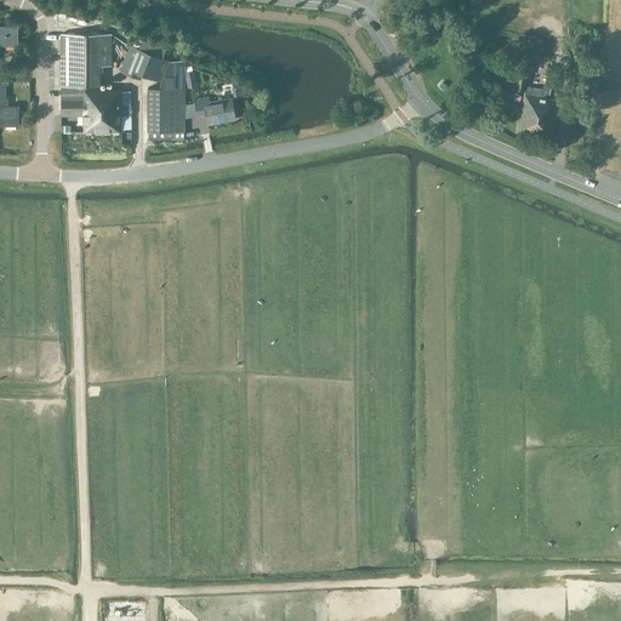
[(17,27),(0,27),(0,46),(18,46),(17,27)]
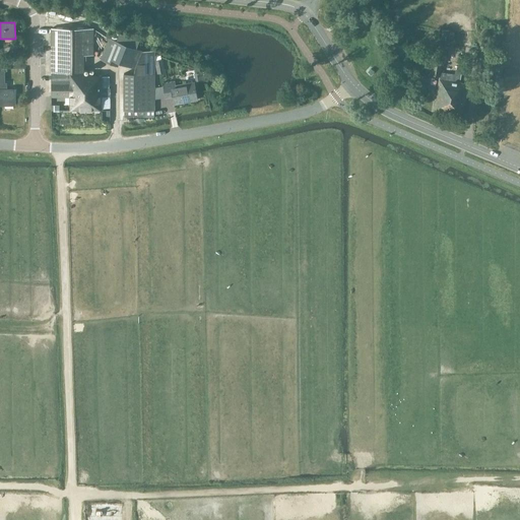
[(85,73),(85,55),(93,55),(93,28),(52,28),(52,74),(52,98),(70,98),(70,111),(102,111),(102,88),(111,88),(111,77),(103,77),(103,75),(93,75),(93,74),(85,73)]
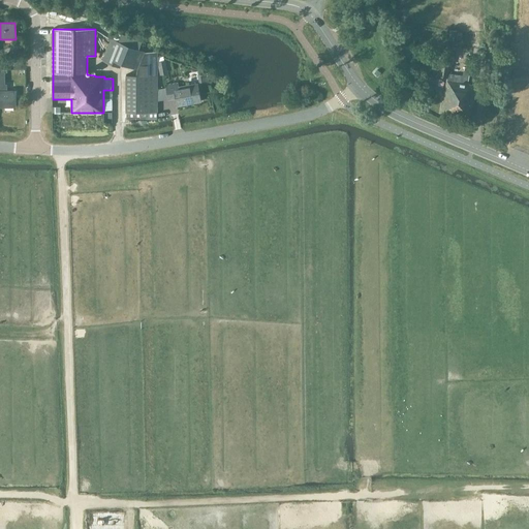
[(448,44),(457,44),(459,31),(450,30),(448,44)]
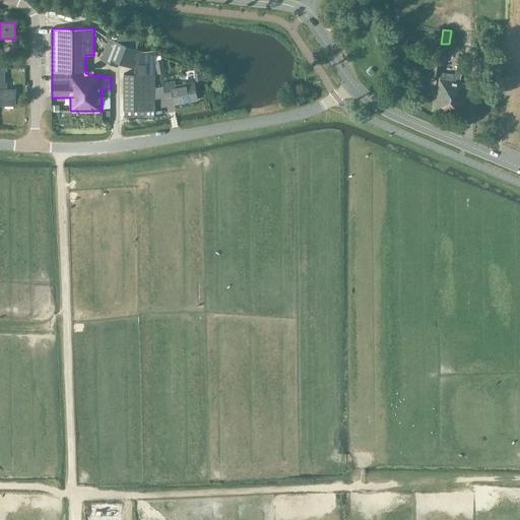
[(109,39),(101,60),(119,67),(120,63),(135,69),(134,74),(124,74),(124,111),(124,117),(145,117),(154,117),(154,111),(154,100),(154,95),(154,88),(154,84),(154,74),(154,60),(154,57),(154,56),(154,52),(142,51),(136,49),(116,41),(110,38),(109,39)]
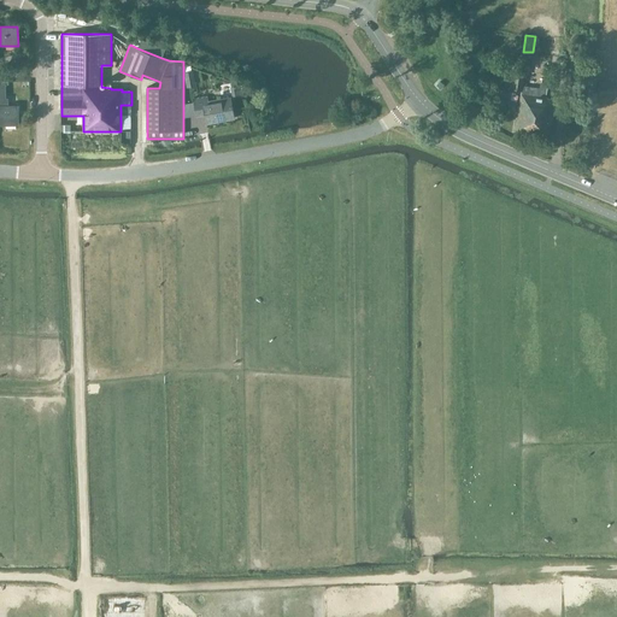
[(512,90),(521,92),(523,92),(524,86),(526,76),(529,76),(532,56),(521,53),(517,74),(511,74),(509,87),(512,88),(512,90)]
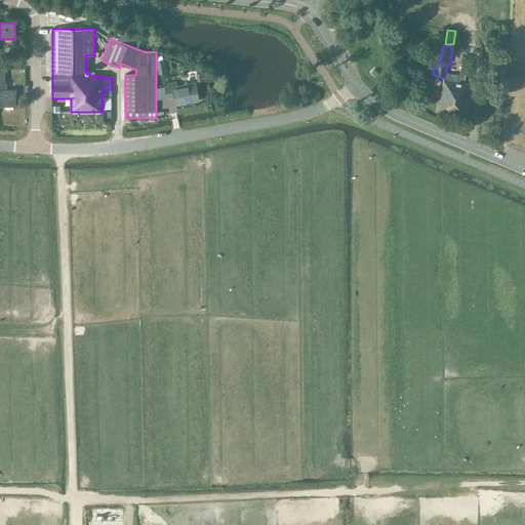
[(499,65),(505,66),(508,49),(502,48),(501,54),(497,53),(496,59),(500,61),(499,65)]
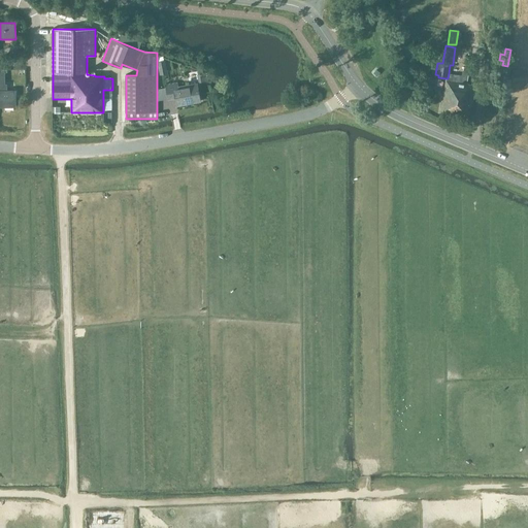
[(162,56),(157,57),(157,58),(157,61),(160,74),(167,73),(164,60),(163,60),(162,56)]
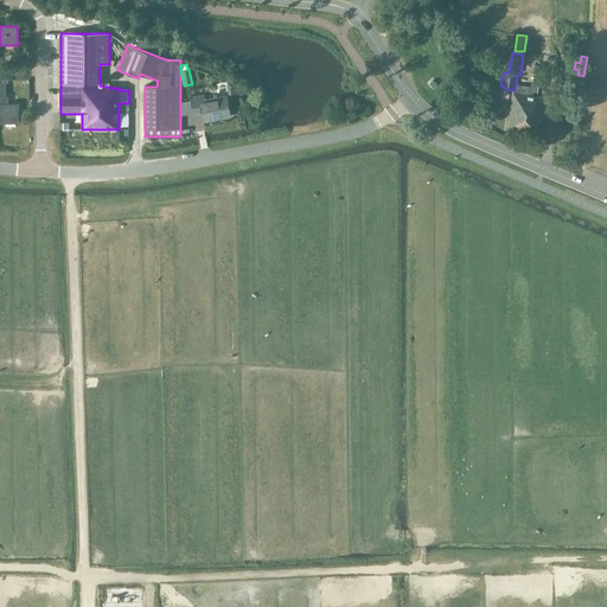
[(572,75),(557,74),(556,87),(570,88),(572,75)]
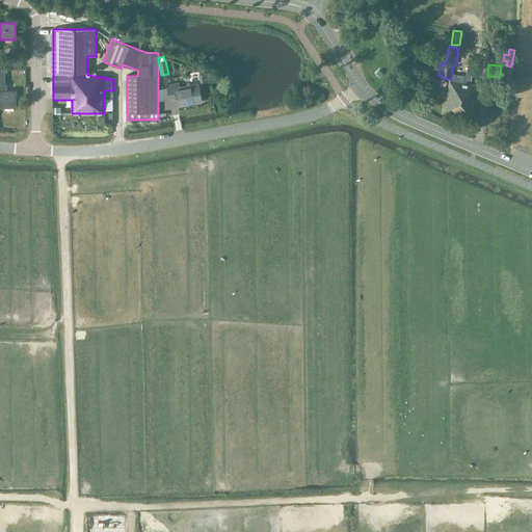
[(451,79),(449,79),(449,80),(445,114),(473,118),(478,85),(471,84),(473,73),(467,72),(466,77),(459,76),(459,75),(452,74),(451,79)]
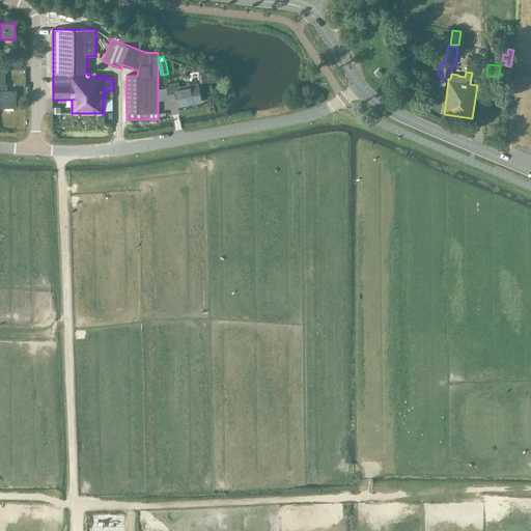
[(0,73),(0,107),(16,108),(16,91),(7,91),(7,85),(4,85),(4,73),(0,73)]
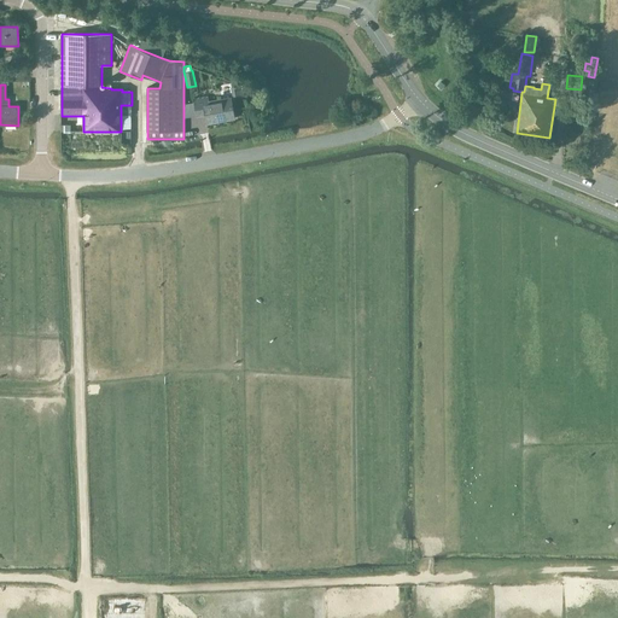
[(231,87),(233,97),(243,95),(242,86),(231,87)]
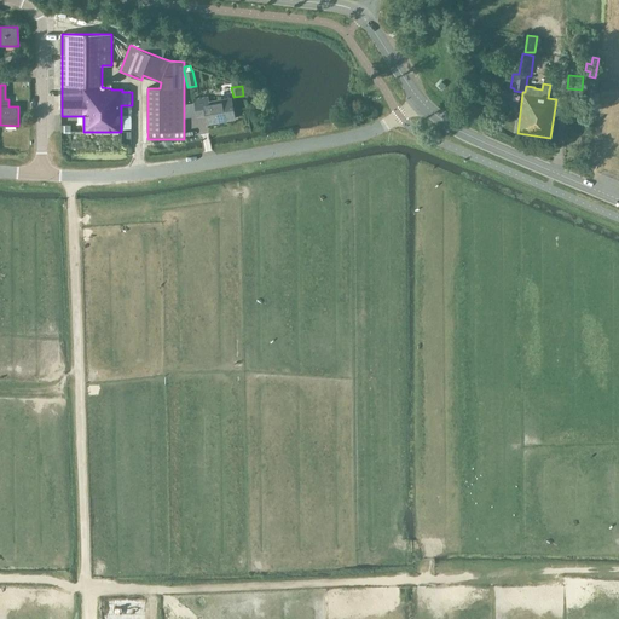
[(197,117),(206,116),(208,125),(235,120),(231,97),(209,102),(209,97),(194,99),(197,117)]
